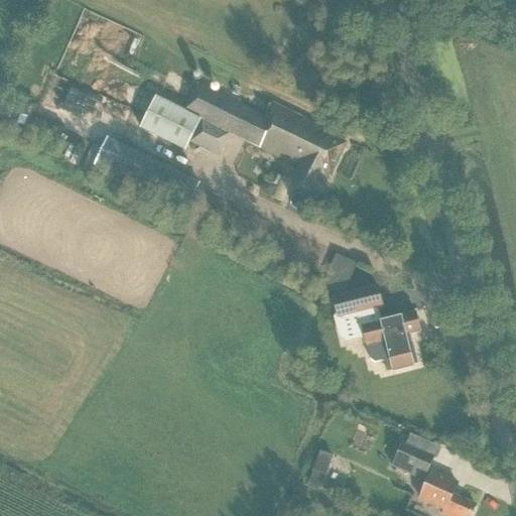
[(198,84),(184,110),(168,102),(157,125),(220,156),(231,134),(298,166),(291,182),(315,194),(324,175),(331,177),(347,143),(328,133),(329,130),(272,103),(265,118),(198,84)]
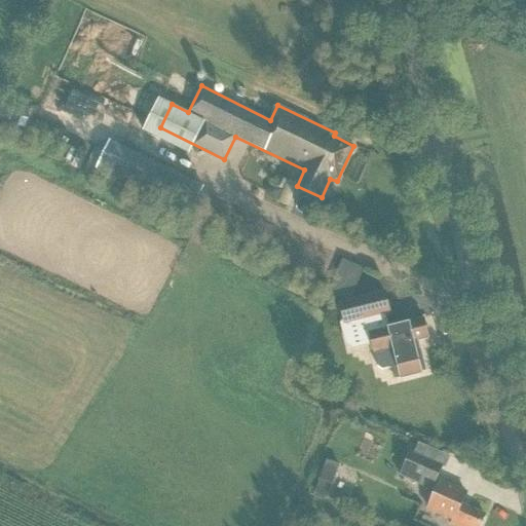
[(197,218),(208,196),(108,151),(97,175),(197,218)]
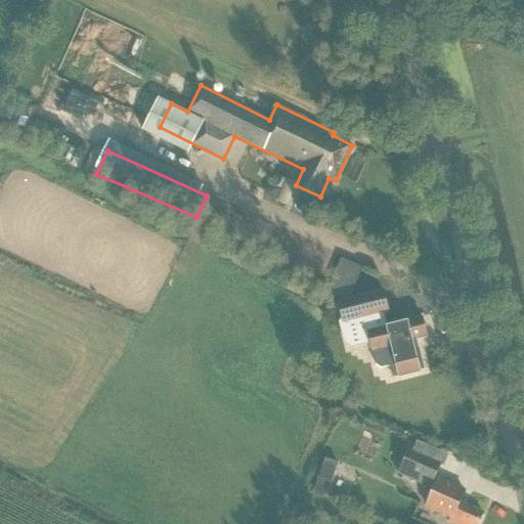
[(328,290),(339,295),(346,280),(335,274),(328,290)]
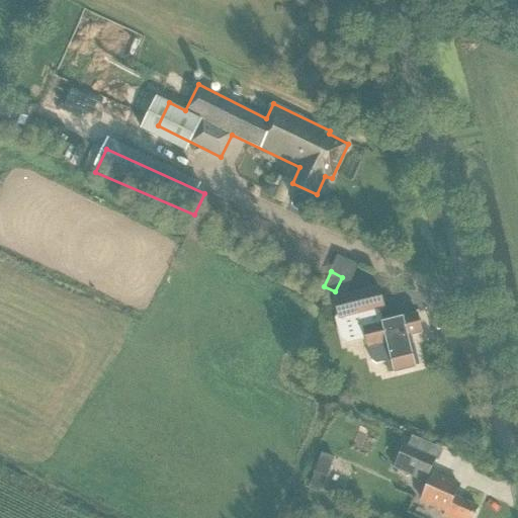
[(383,323),(380,312),(385,311),(379,286),(334,298),(339,318),(335,319),(340,339),(347,344),(367,339),(374,367),(387,364),(390,372),(394,371),(395,373),(416,368),(416,366),(420,365),(413,335),(422,333),(418,314),(383,323)]
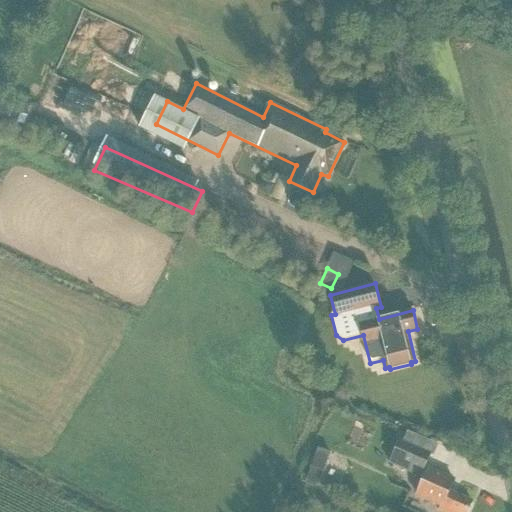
[(439,444),(408,430),(403,442),(400,441),(390,463),(424,478),(417,495),(441,506),(439,511),(440,511),(467,511),(472,502),(449,492),(454,481),(428,469),(428,470),(424,468),(431,454),(434,456),(439,444)]
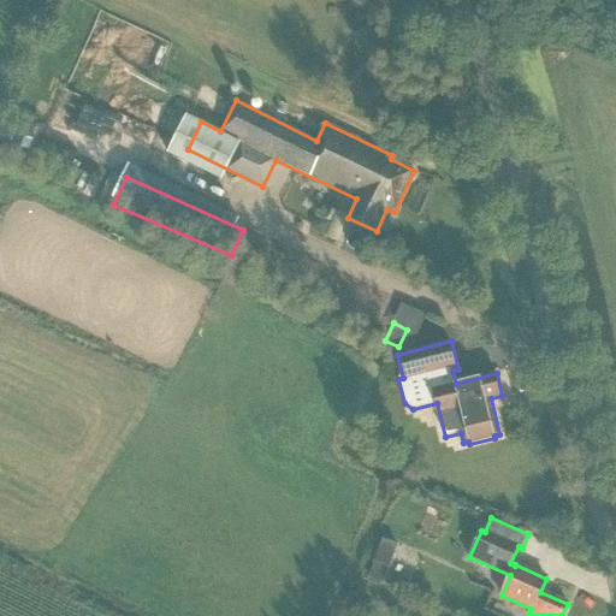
[(390,567),(398,545),(383,539),(368,574),(384,580),(389,567),(390,567)]
